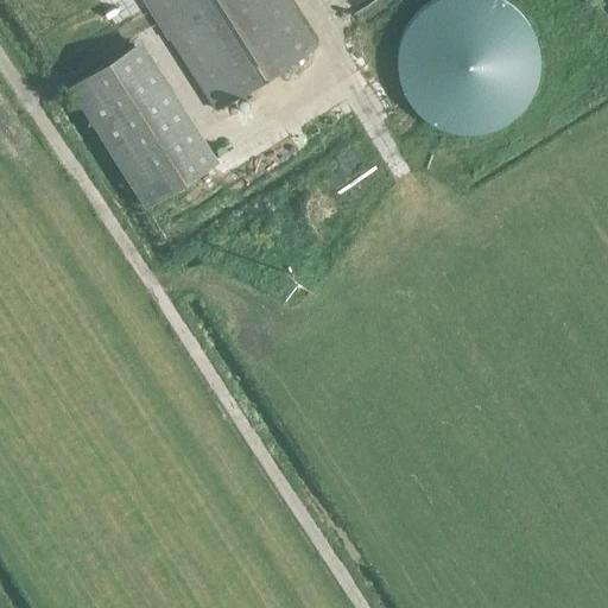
[(315,48),(284,0),(144,0),(214,111),(315,48)]
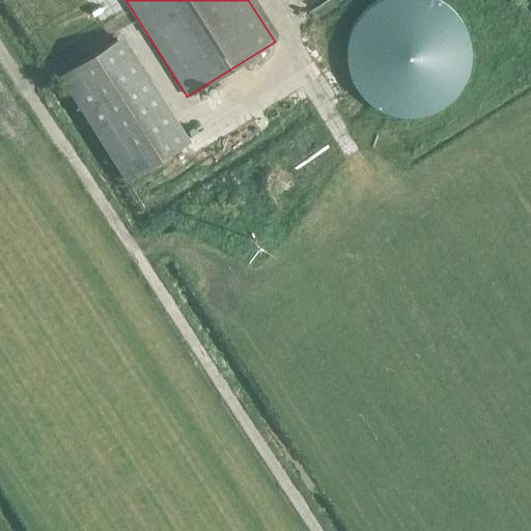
[(355,90),(365,103),(379,112),(393,118),(410,119),(426,116),(441,110),(453,100),(463,86),(468,71),(469,55),(467,39),(459,25),(449,12),(437,3),(427,0),(386,0),(375,5),(362,15),(353,28),(347,44),(345,59),(347,76),(355,90)]
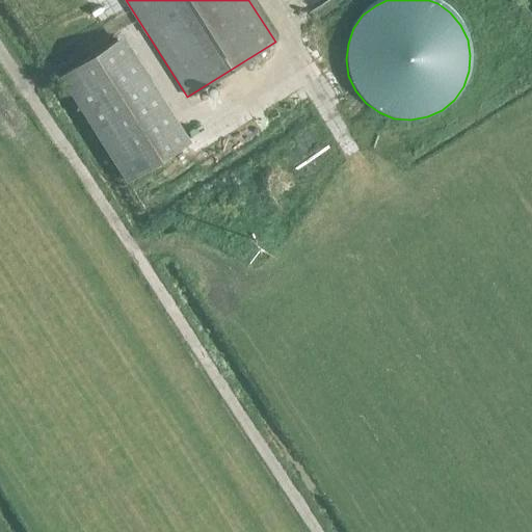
[(122,36),(58,76),(125,182),(188,142),(122,36)]
